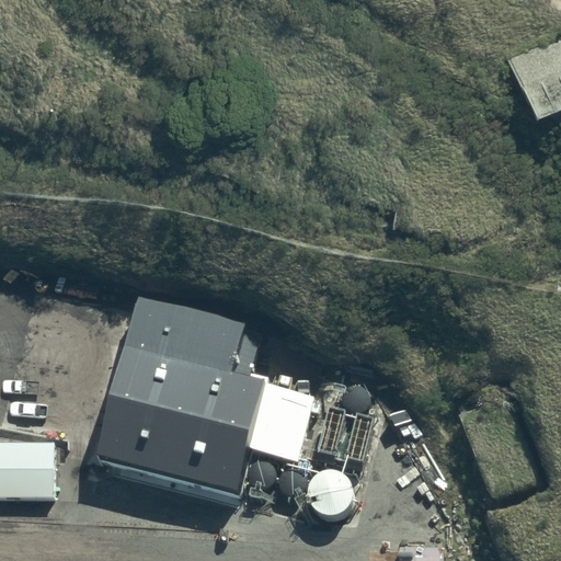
[(560,34),(560,33),(510,57),(542,127),(560,118),(560,34)]
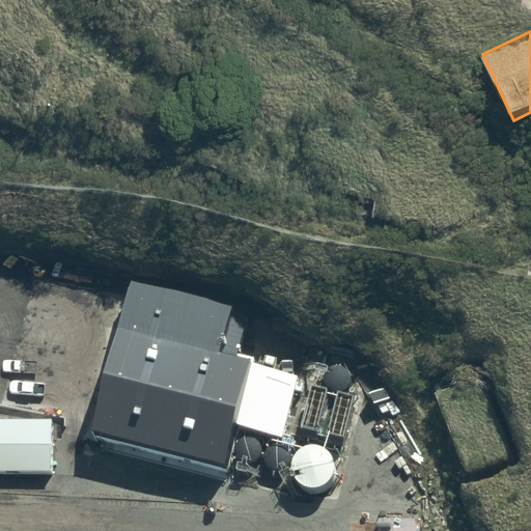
[(246,311),(131,281),(90,430),(222,466),(232,424),(282,438),(299,374),(233,358),(246,311)]
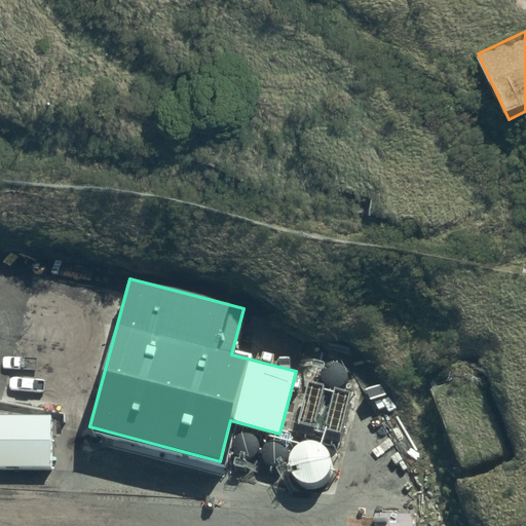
[(321,375),(322,380),(325,383),(329,386),(333,387),(338,387),(342,385),(345,382),(347,378),(347,373),(346,369),(344,365),(340,362),(336,361),(332,361),(329,362),(326,364),(323,367),(322,371),(321,375)]
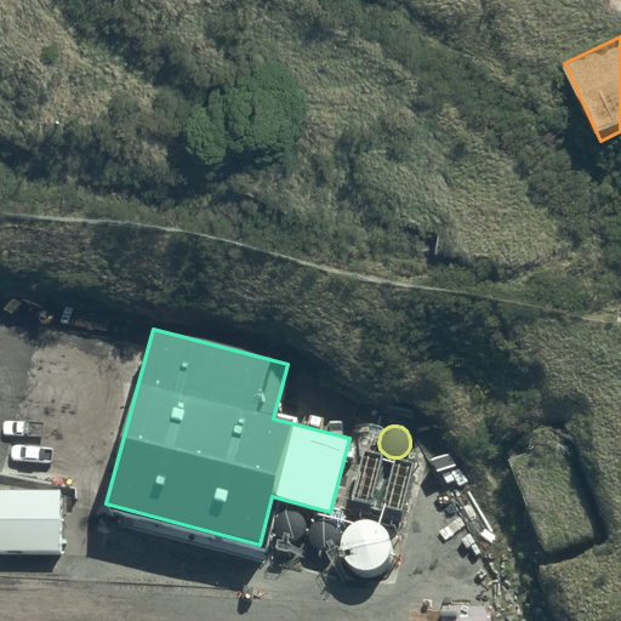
[(412,463),(363,453),(351,501),(400,512),(412,463)]
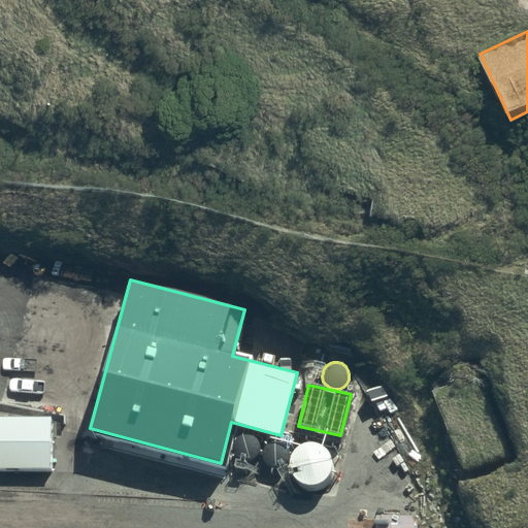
[(52,424),(0,424),(0,475),(52,475),(52,424)]
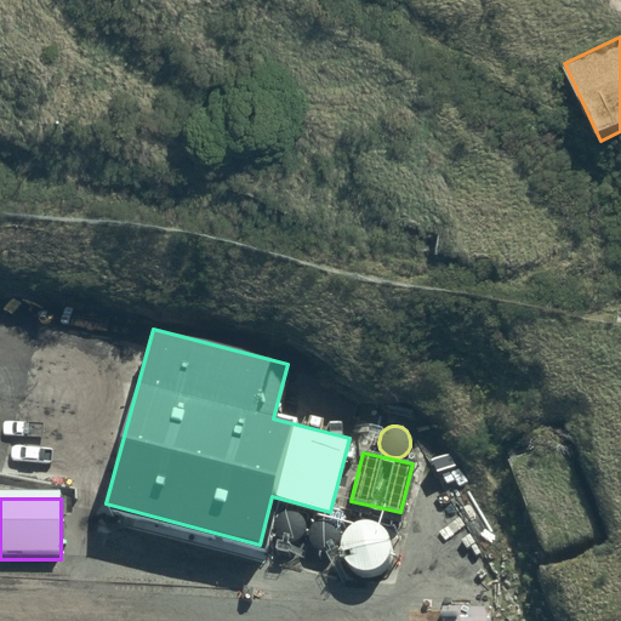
[(274,528),(275,533),(279,537),(283,540),(289,542),(294,541),(298,539),(303,535),(306,530),(306,525),(305,519),(301,514),(297,512),(292,511),(288,511),(283,512),(279,514),(277,518),(274,522),(274,528)]
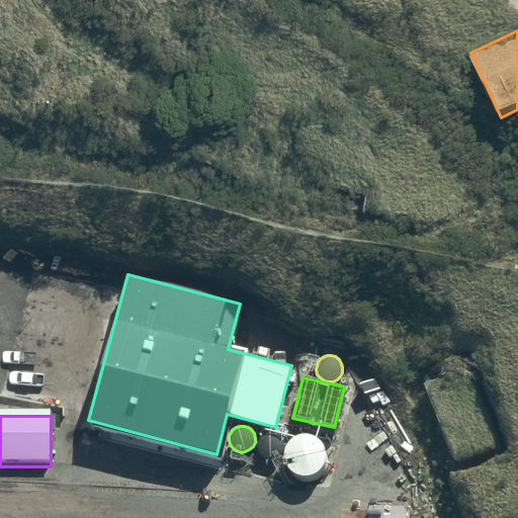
[(287,463),(290,469),(296,473),(303,476),(310,476),(316,473),(322,469),(325,463),(327,456),(327,449),(324,443),(319,438),(313,435),(306,434),(299,435),(293,438),(288,443),(285,450),(285,456),(287,463)]
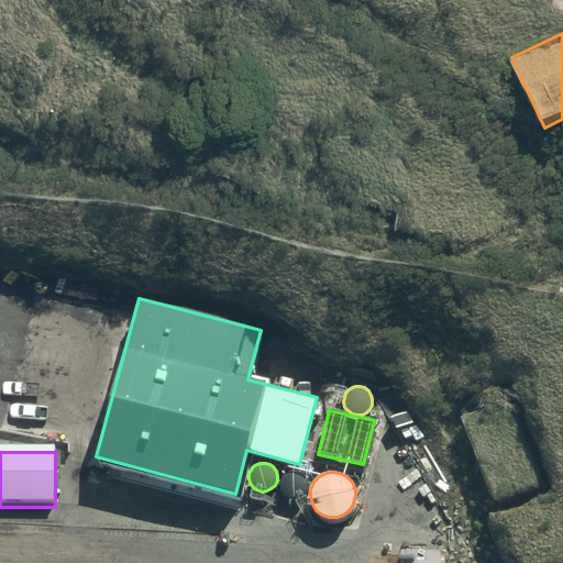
[(277,488),(278,493),(282,497),(286,500),(290,501),(296,501),(300,499),(304,495),(306,490),(307,486),(305,481),(302,477),(298,474),(294,473),(290,473),(286,474),(283,476),(279,479),(278,483),(277,488)]
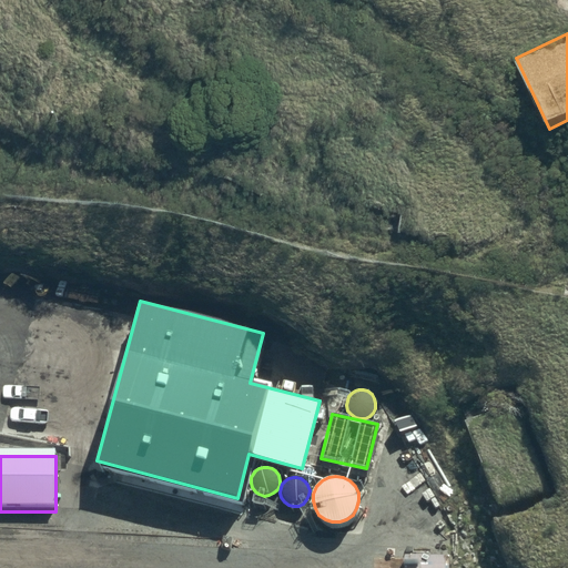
[(447,567),(448,554),(405,554),(405,567),(447,567)]
